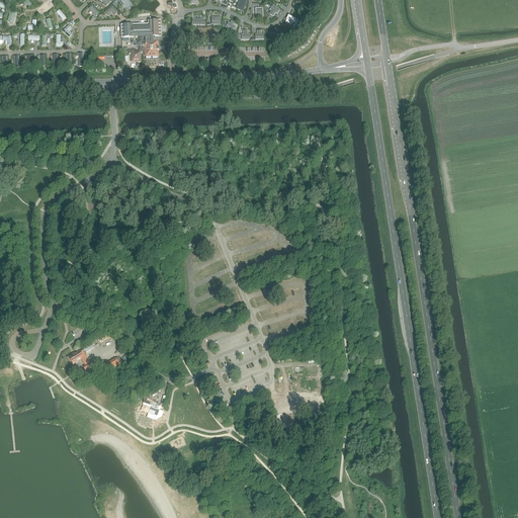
[(114,3),(111,0),(94,0),(91,3),(101,14),(112,4),(114,3)]
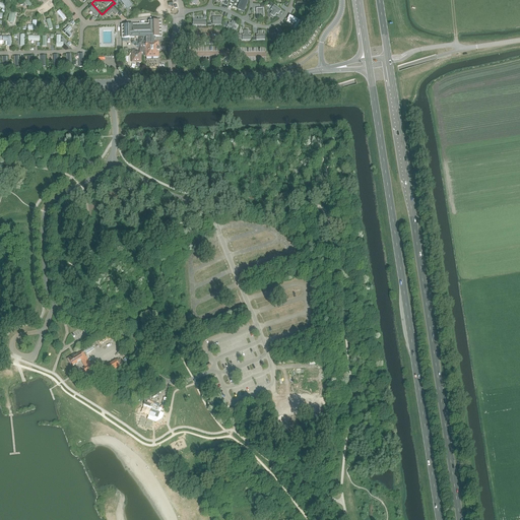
[(117,0),(115,3),(113,4),(127,18),(130,18),(134,11),(133,10),(133,9),(134,8),(134,7),(135,7),(136,7),(130,0),(117,0)]
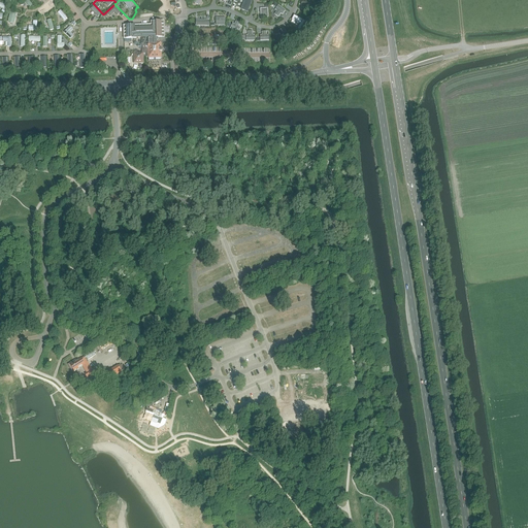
[(188,0),(186,0),(187,6),(188,7),(188,8),(189,8),(190,8),(192,8),(195,8),(204,7),(205,7),(206,6),(207,6),(208,6),(208,5),(209,5),(210,5),(210,4),(211,3),(211,2),(211,0),(188,0)]
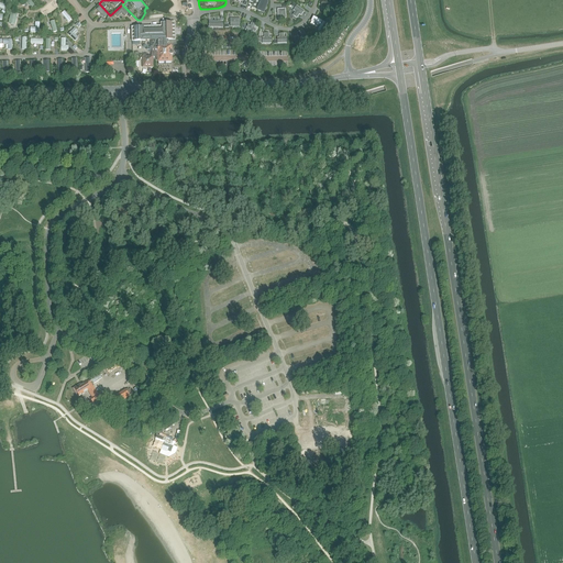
[(249,0),(230,0),(230,3),(230,6),(231,7),(232,7),(238,8),(245,10),(249,0)]
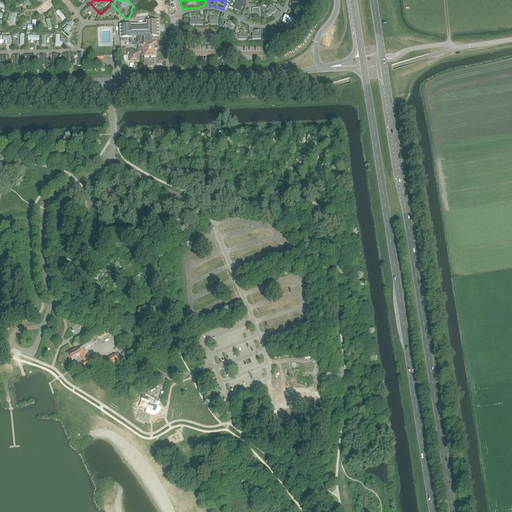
[(246,0),(245,0),(226,0),(223,9),(234,14),(237,15),(238,16),(240,16),(241,15),(242,15),(243,13),(244,10),(245,5),(246,0)]
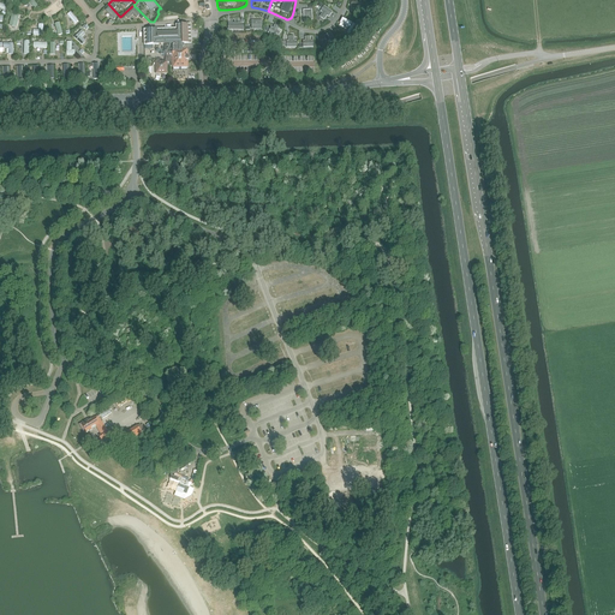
[(311,5),(322,27),(324,25),(328,24),(332,22),(334,18),(338,15),(339,11),(323,0),(316,0),(315,3),(311,5)]
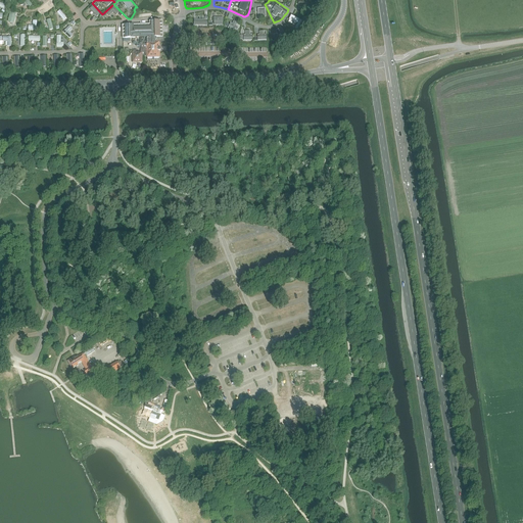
[(275,0),(288,9),(289,7),(290,4),(291,0),(275,0)]
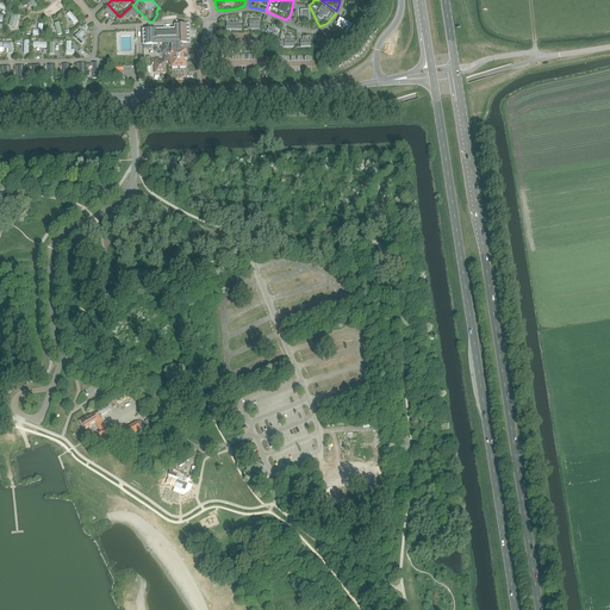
[(342,10),(340,16),(353,26),(359,13),(362,2),(352,0),(344,0),(344,4),(342,10)]
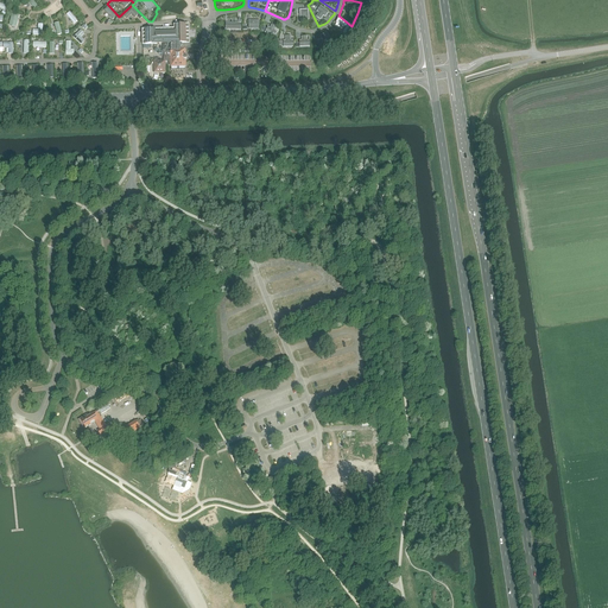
[(0,2),(0,14),(7,16),(8,12),(10,10),(12,7),(0,2)]
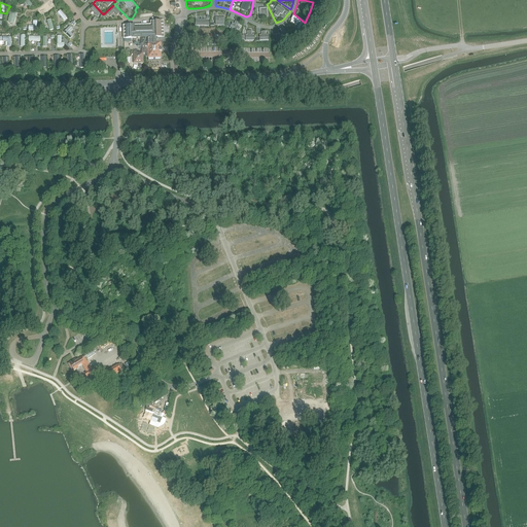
[(71,19),(60,3),(50,11),(56,33),(58,33),(60,31),(71,19)]
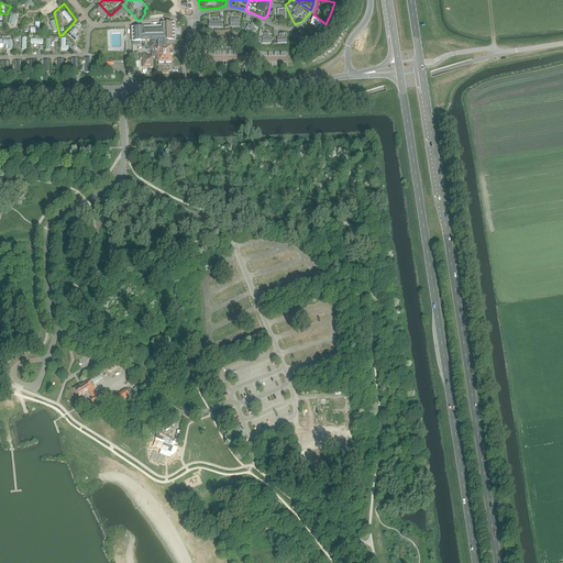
[(99,3),(89,12),(89,13),(88,14),(88,15),(89,15),(89,17),(90,18),(91,19),(92,20),(94,21),(95,22),(96,22),(97,22),(98,22),(101,22),(103,22),(110,15),(99,3)]
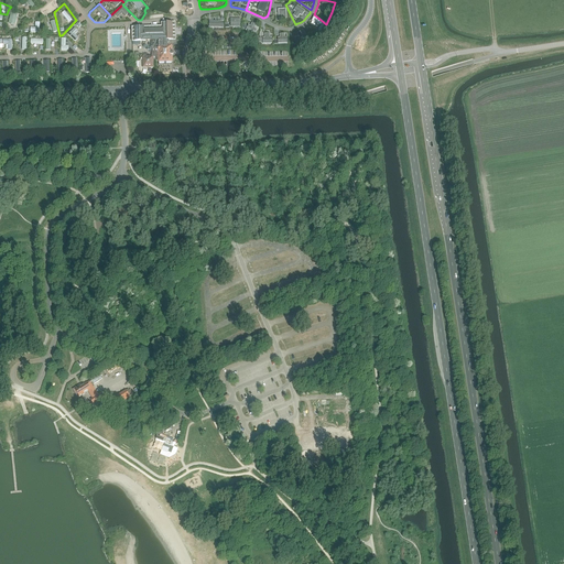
[(295,24),(285,4),(275,3),(271,18),(271,21),(272,23),(274,24),(281,26),(286,26),(292,26),(295,24)]
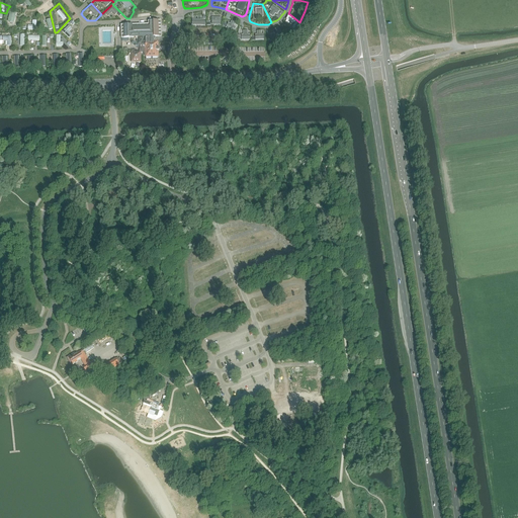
[(101,14),(95,20),(126,18),(112,4),(101,14)]
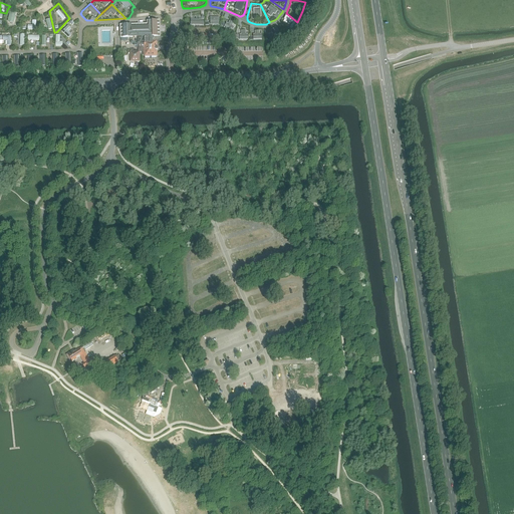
[(7,10),(6,13),(3,26),(3,33),(13,33),(20,33),(22,19),(25,17),(25,16),(24,14),(24,13),(7,10)]
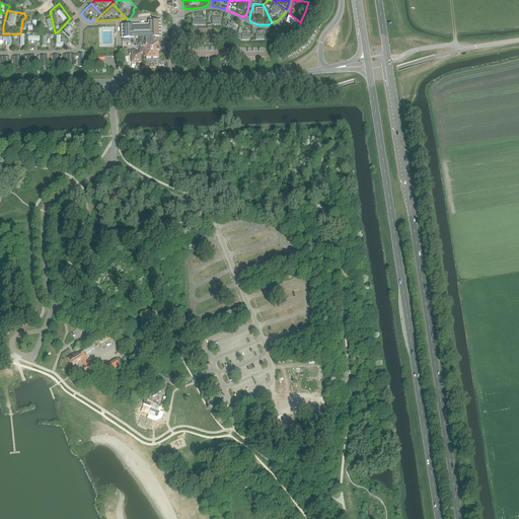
[(210,10),(206,11),(207,25),(221,26),(221,11),(217,10),(210,10)]
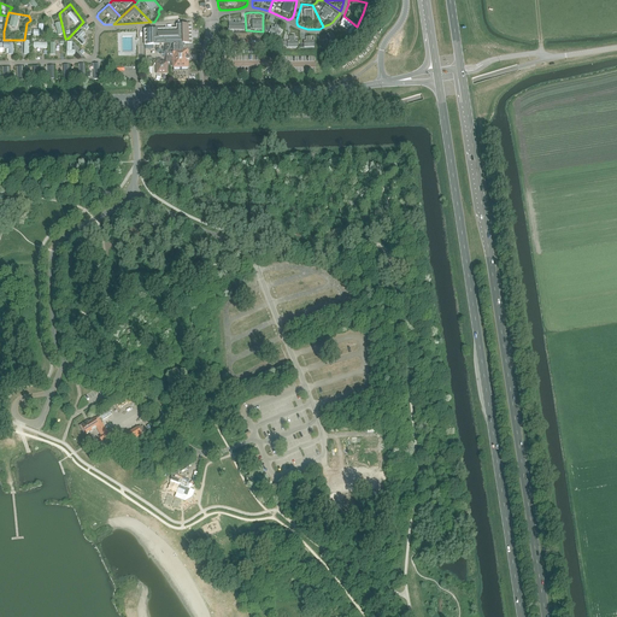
[(245,13),(227,16),(228,30),(246,30),(245,13)]
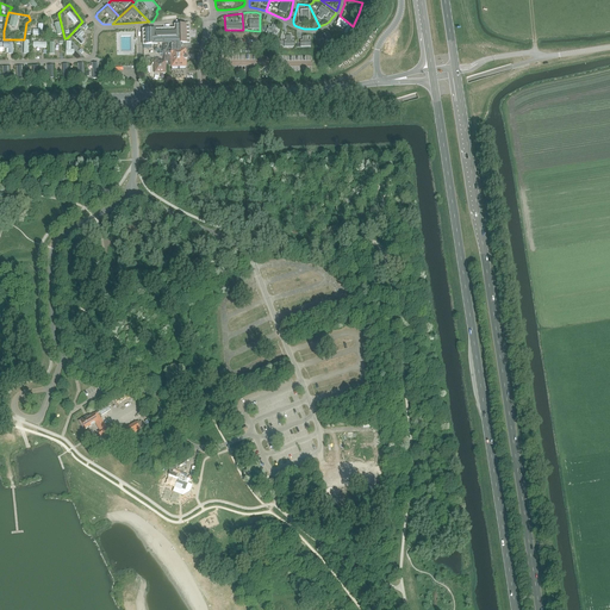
[(263,14),(260,13),(260,31),(267,33),(272,37),(279,22),(271,17),(263,14)]
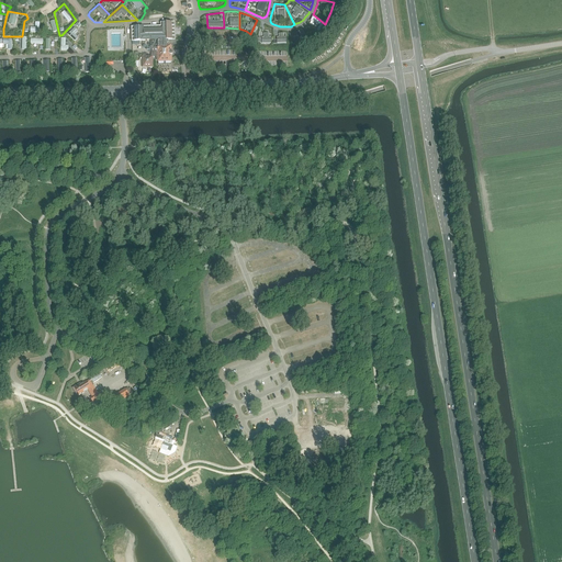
[(307,21),(302,25),(312,41),(325,24),(313,14),(311,18),(307,21)]
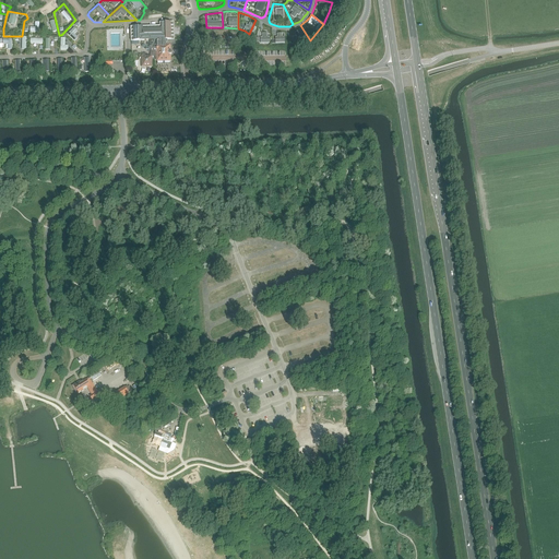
[(40,35),(42,18),(37,19),(34,19),(32,19),(28,19),(27,19),(24,21),(22,36),(28,35),(40,35)]
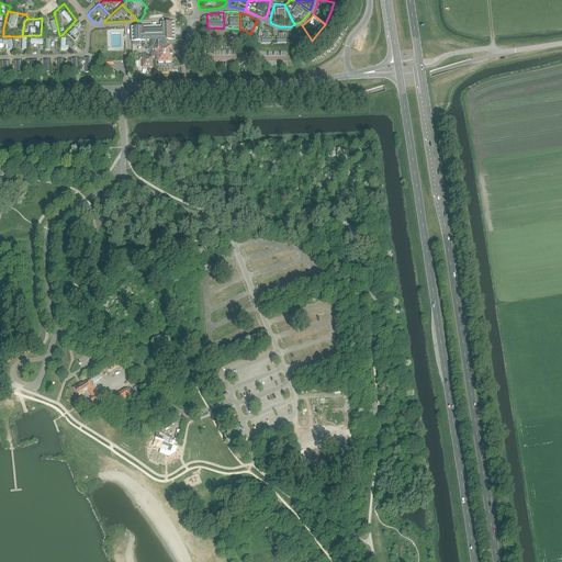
[(78,19),(76,20),(64,33),(82,52),(83,51),(85,49),(85,48),(85,47),(86,46),(86,45),(86,36),(86,31),(86,30),(86,29),(78,19)]
